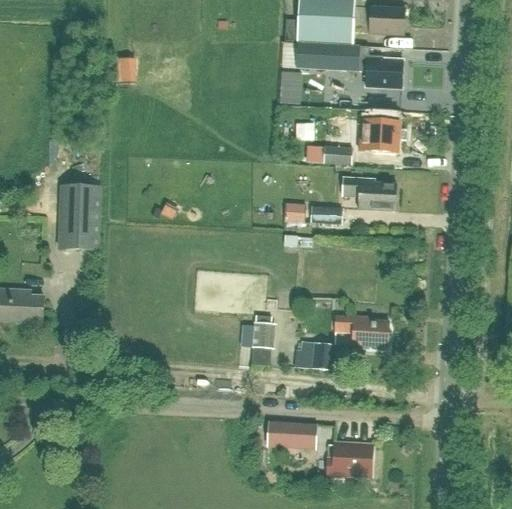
[(354,32),(355,6),(355,0),(300,0),(298,41),(353,44),(354,32)]
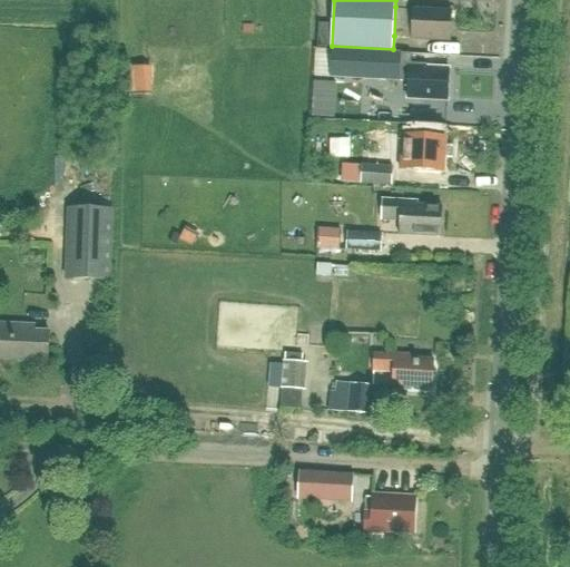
[(395,7),(394,36),(411,36),(411,37),(450,39),(451,9),(412,8),(395,7)]
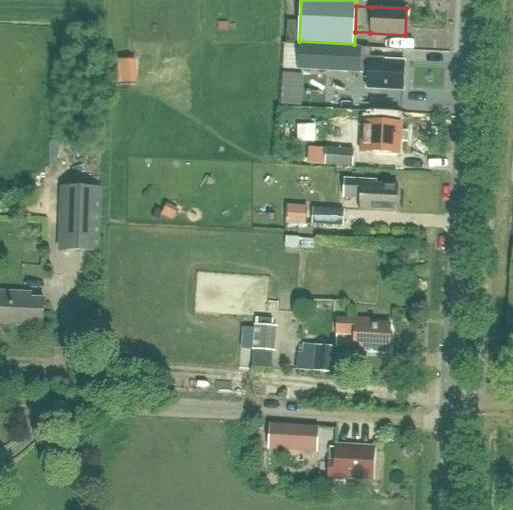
[(297,40),(298,19),(287,19),(286,40),(297,40)]
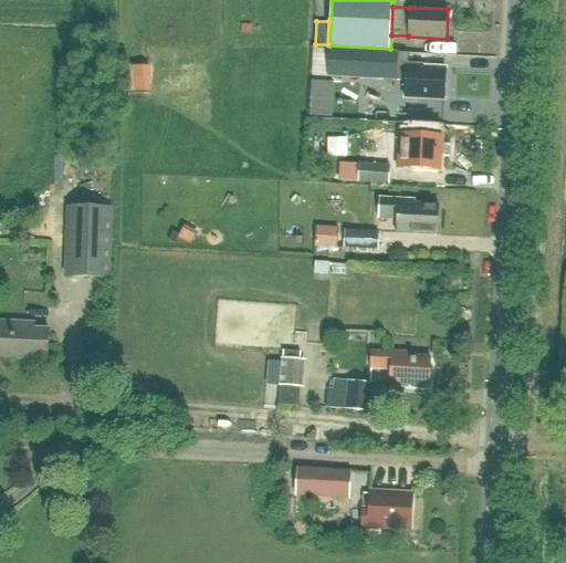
[(443,97),(446,66),(422,65),(422,62),(406,61),(406,63),(396,62),(397,51),(374,49),(373,76),(405,79),(405,95),(443,97)]
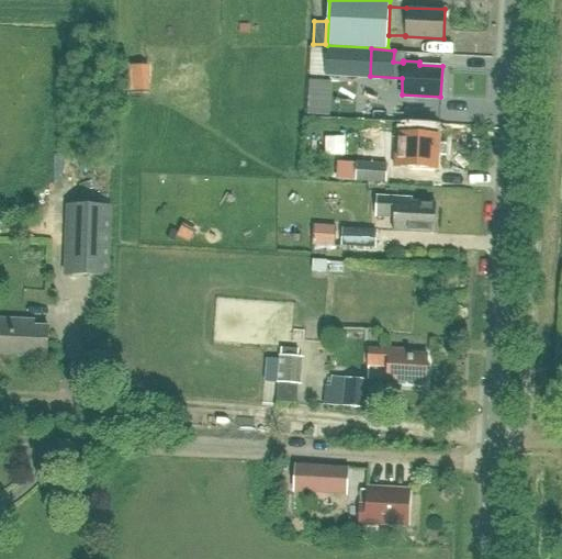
[(437,167),(438,133),(395,130),(394,165),(437,167)]
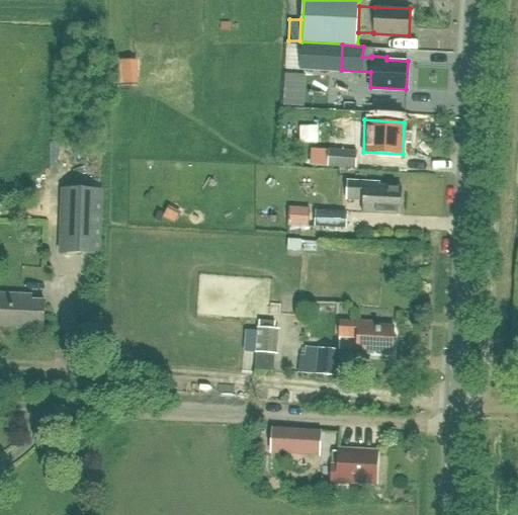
[(353,167),(354,150),(328,149),(327,165),(353,167)]
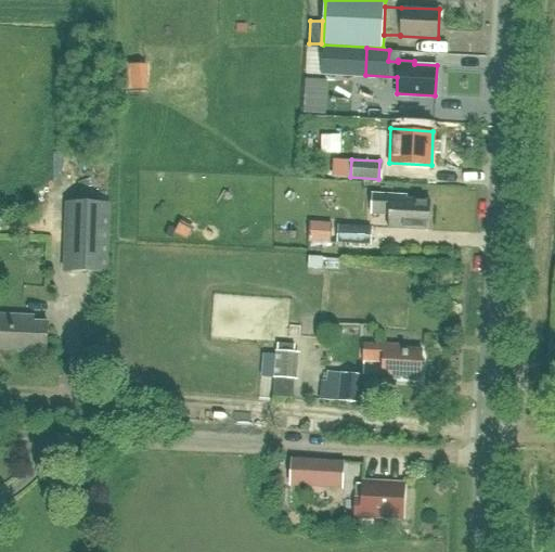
[(428,229),(429,199),(407,197),(407,194),(371,192),(371,212),(388,213),(388,227),(428,229)]
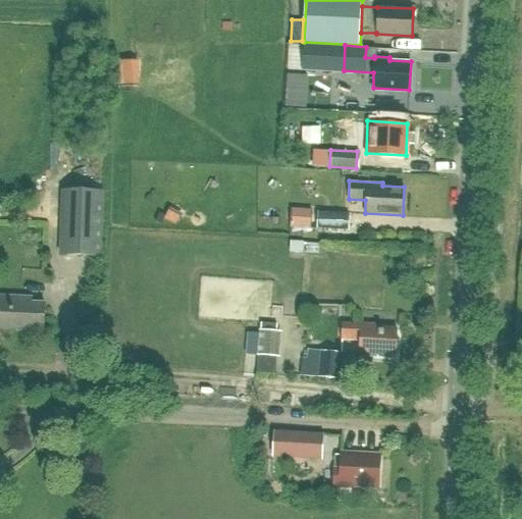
[(64,190),(61,252),(101,254),(104,192),(64,190)]
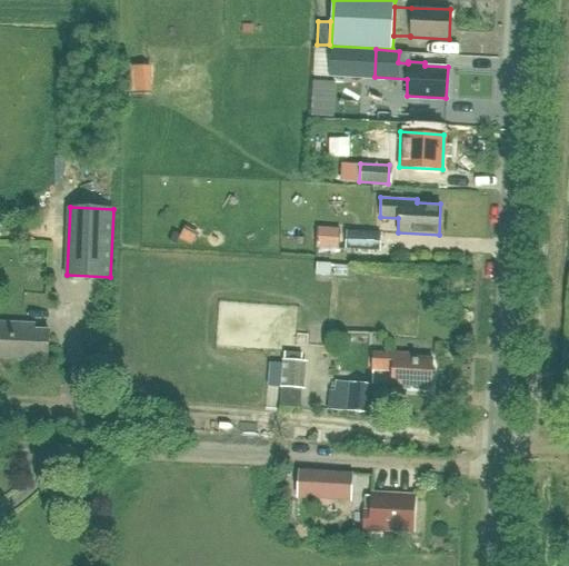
[(338,248),(339,227),(317,226),(316,247),(338,248)]
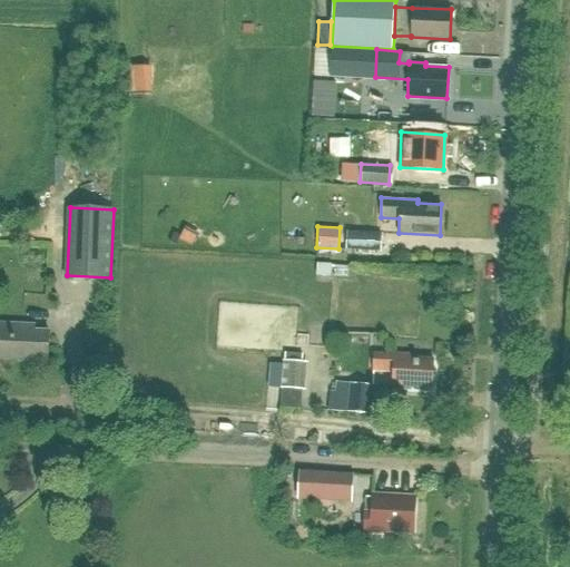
[(379,248),(380,231),(349,231),(347,247),(379,248)]
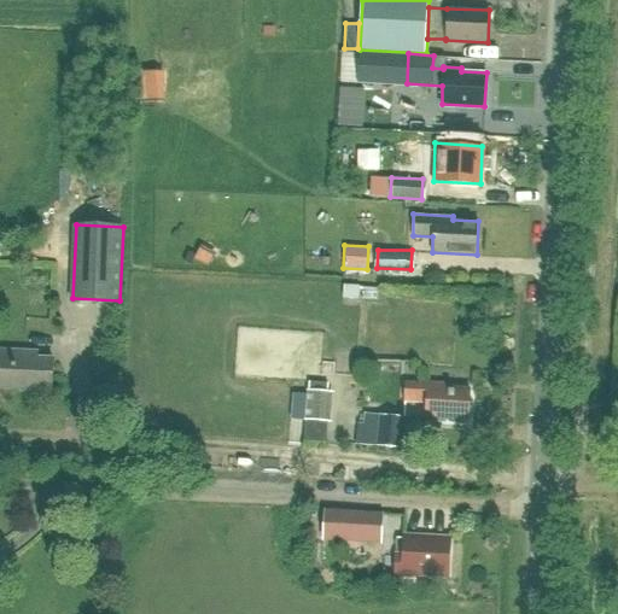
[(38,350),(0,346),(0,385),(51,389),(53,356),(38,356),(38,350)]
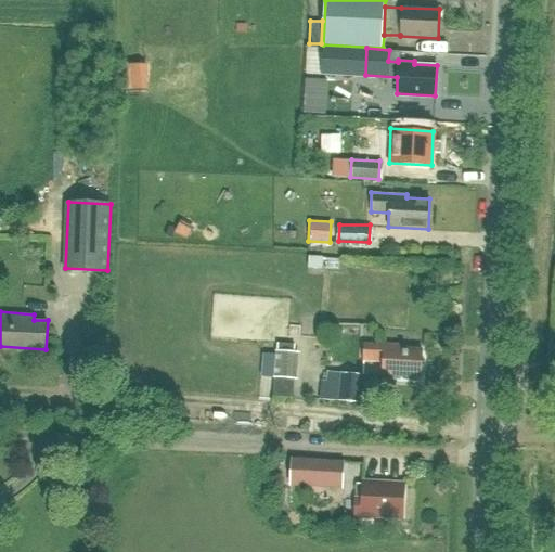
[(364,342),(363,359),(383,360),(382,374),(420,376),(422,348),(399,347),(399,344),(384,343),(364,342)]
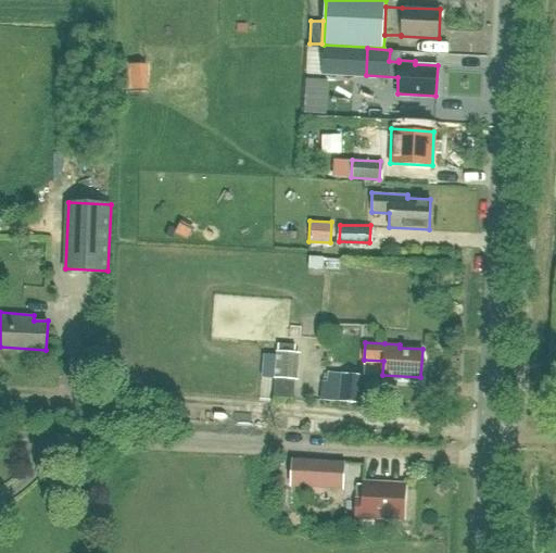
[(277,344),(277,350),(273,397),(290,398),(294,346),(277,344)]
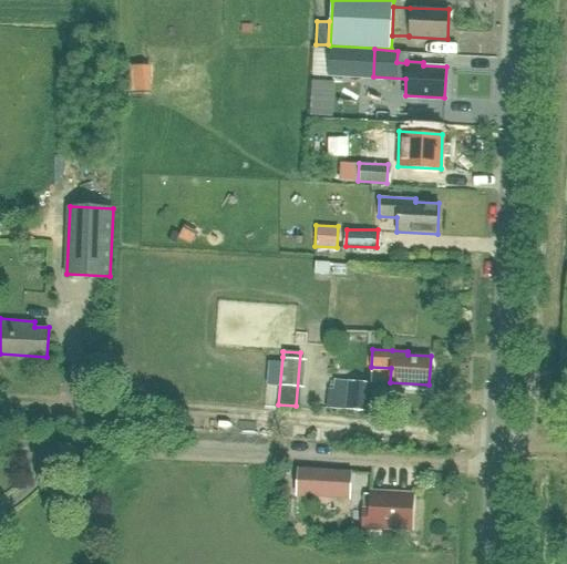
[(329,387),(326,406),(368,410),(371,382),(336,378),(334,387),(329,387)]
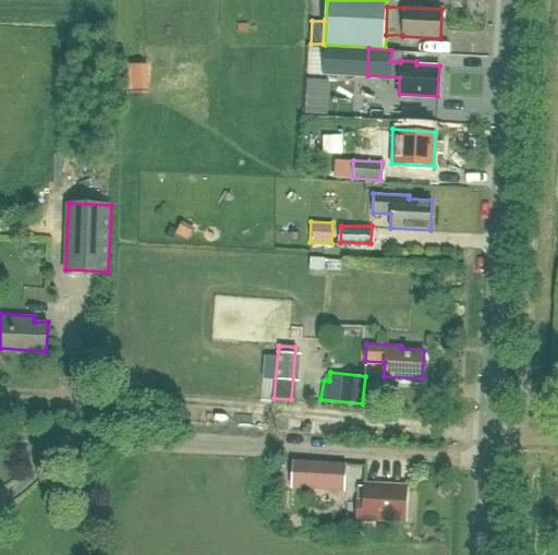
[(306,417),(306,430),(324,430),(324,417),(306,417)]
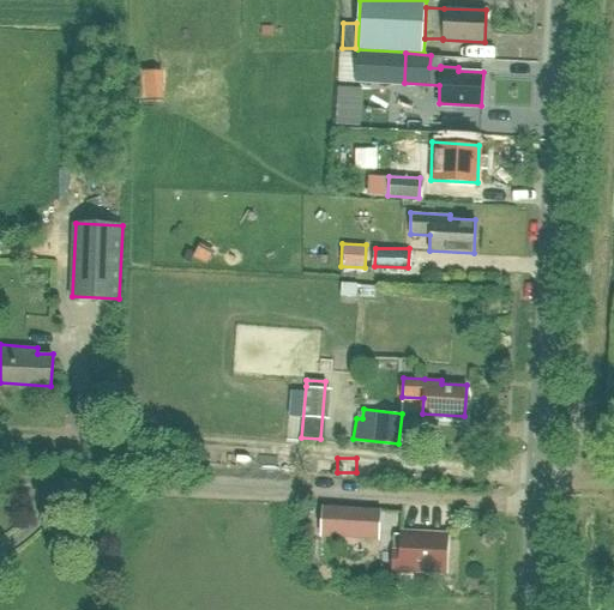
[(401,530),(399,549),(393,549),(392,568),(445,572),(447,532),(401,530)]
